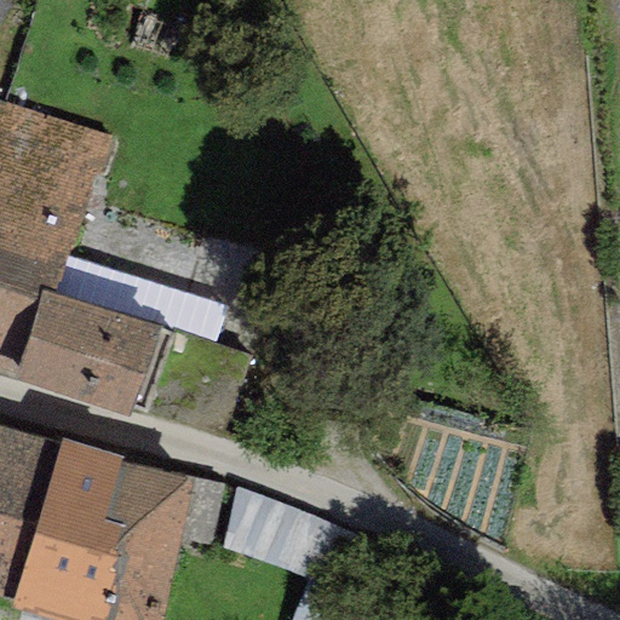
[(0,380),(128,420),(132,411),(160,328),(55,296),(67,256),(109,137),(0,98),(0,380)]
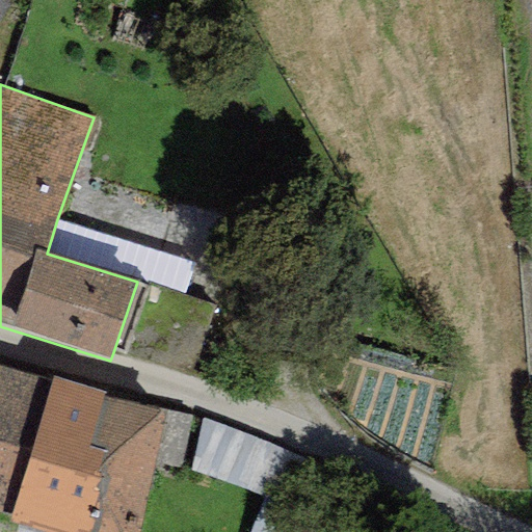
[(194,262),(57,219),(47,254),(137,282),(184,296),(194,262)]
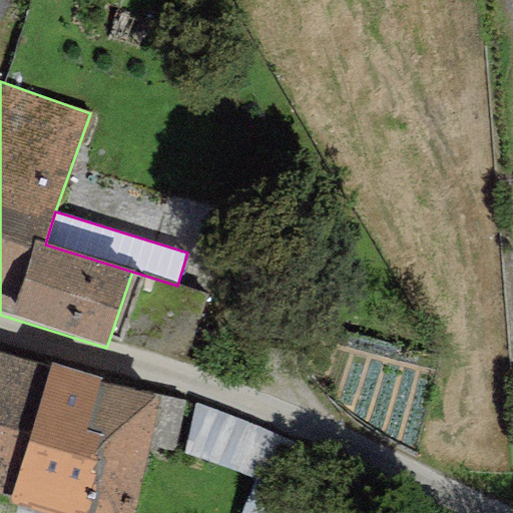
[(177,286),(132,272),(109,340),(182,363),(206,295),(177,286)]
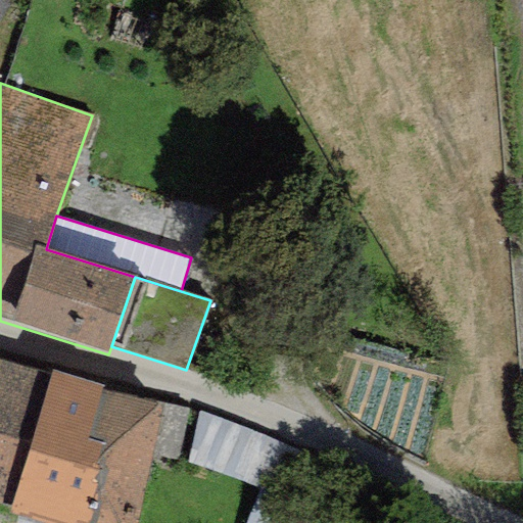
[(0,503),(11,506),(51,375),(0,360),(0,503)]
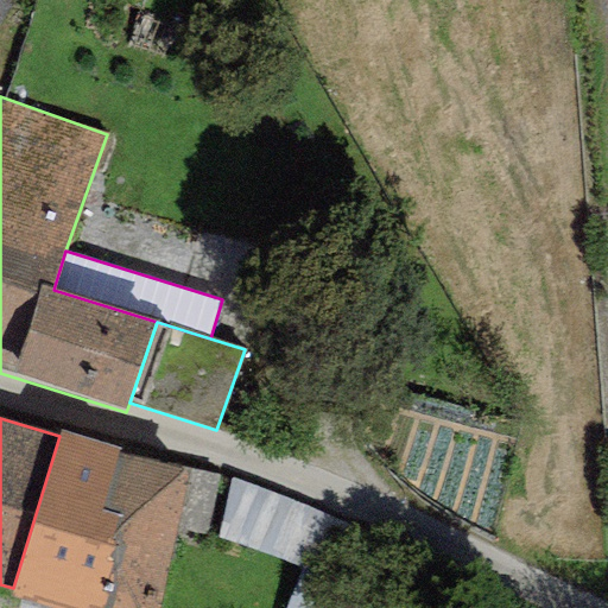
[(13,588),(10,596),(52,607),(158,607),(187,469),(116,455),(120,448),(61,431),(59,436),(13,588)]
